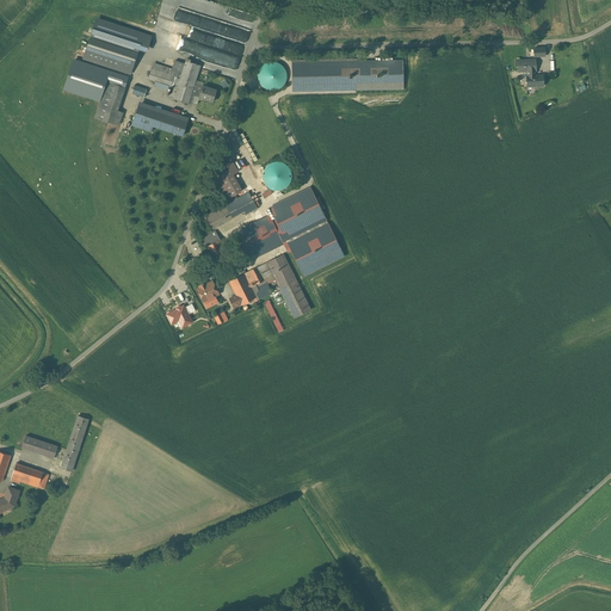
[(248,42),(251,32),(199,17),(198,20),(199,22),(198,24),(192,22),(191,25),(248,42)]
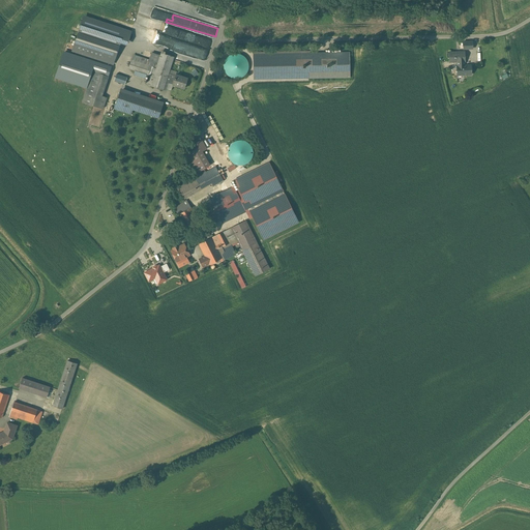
[(126,45),(130,33),(83,18),(72,51),(113,64),(120,42),(126,45)]
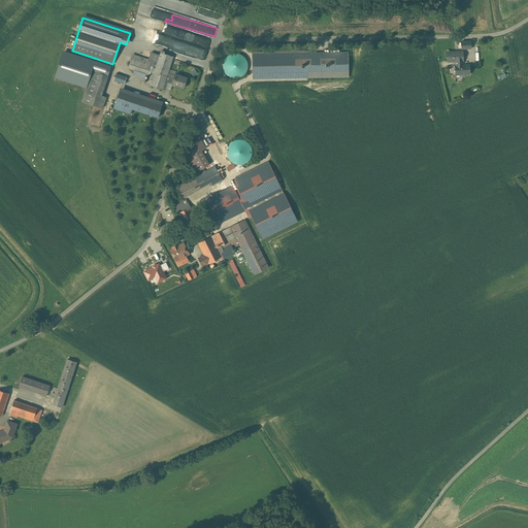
[(167,34),(164,44),(187,52),(190,41),(167,34)]
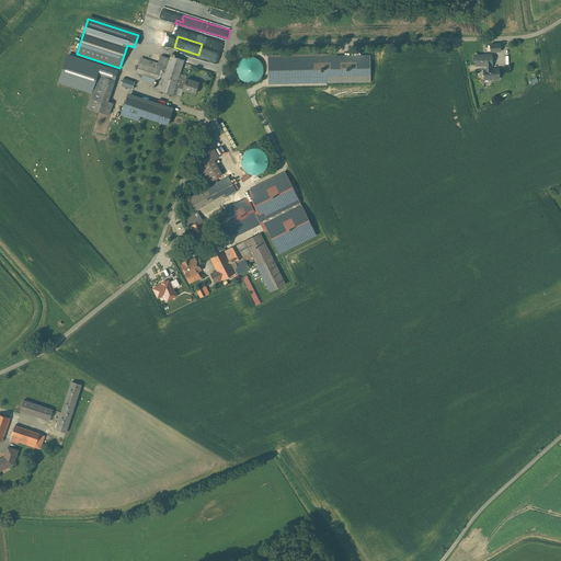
[(56,48),(45,48),(45,53),(43,53),(43,54),(45,54),(45,57),(56,57),(56,48)]
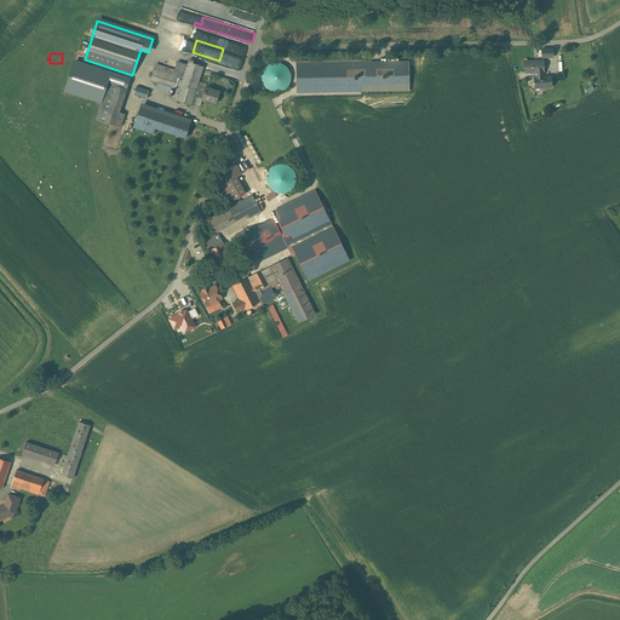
[(360,62),(360,59),(296,62),(297,92),(361,91),(408,90),(409,62),(360,62)]
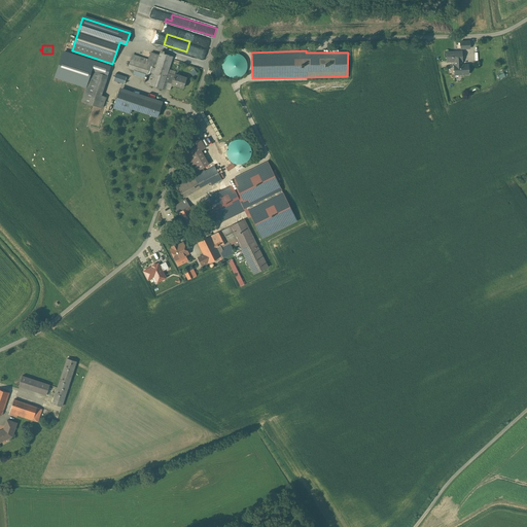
[(175,73),(175,71),(169,69),(173,57),(160,53),(160,55),(151,51),(148,60),(133,54),(128,68),(134,70),(133,74),(146,78),(145,83),(165,91),(168,83),(171,84),(175,73)]
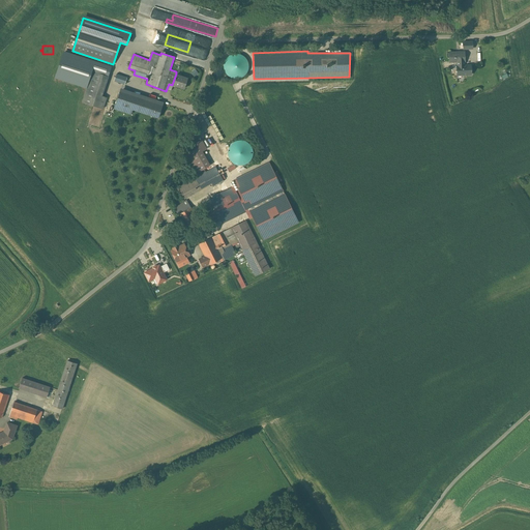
[(449,62),(458,61),(458,66),(465,65),(464,52),(449,53),(449,57),(449,62)]
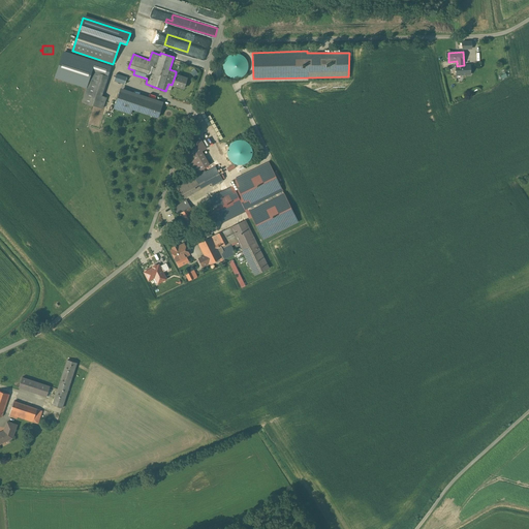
[(247,70),(248,65),(247,61),(244,57),(240,54),(236,54),(230,55),(226,57),(224,61),(223,66),(224,70),(227,74),(231,78),(236,79),(241,78),(245,74),(247,70)]
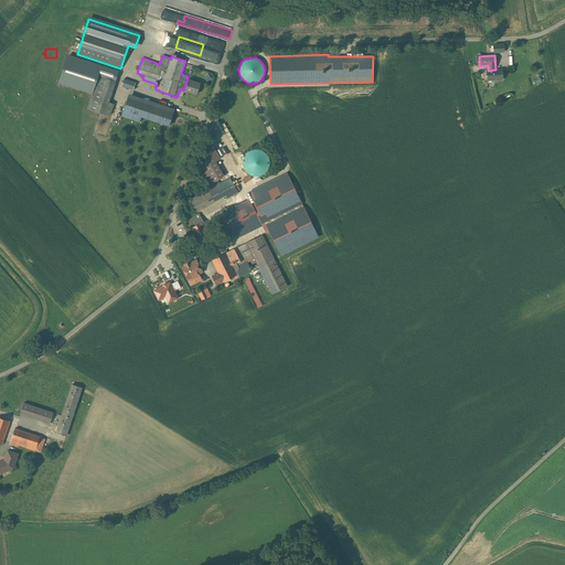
[(488,71),(487,71),(487,80),(502,80),(502,70),(496,70),(488,71)]
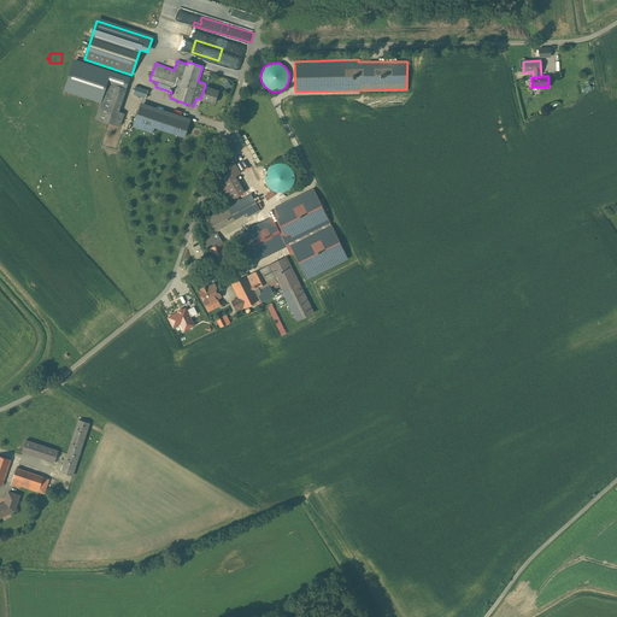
[(128,83),(110,77),(97,118),(118,125),(119,127),(124,115),(118,112),(128,83)]
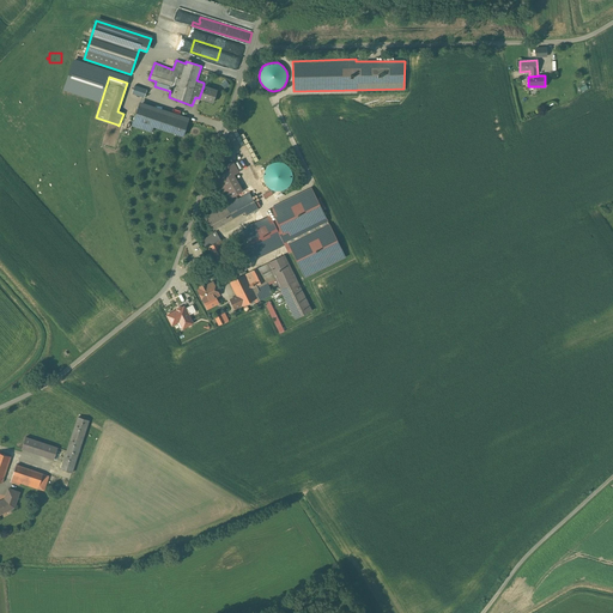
[(204,85),(199,98),(213,102),(218,90),(204,85)]
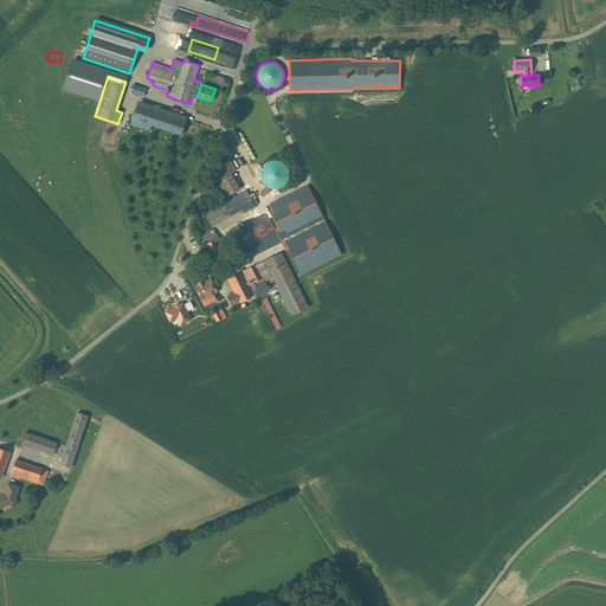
[(186,118),(137,102),(130,123),(131,124),(150,130),(152,126),(181,135),(186,118)]
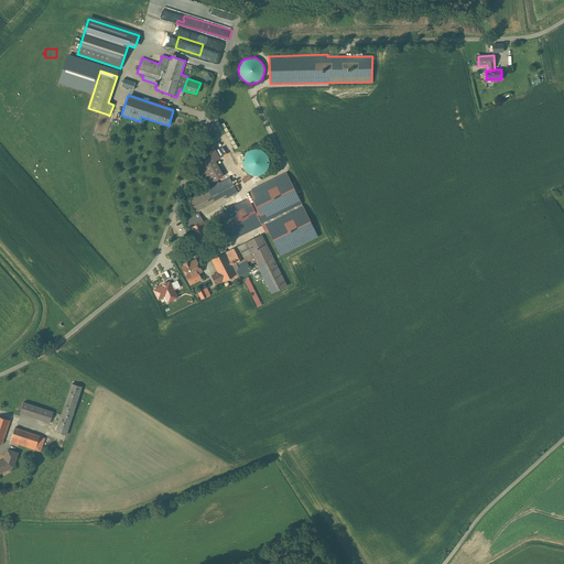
[(219,159),(214,149),(205,154),(207,159),(197,164),(210,187),(188,199),(195,212),(225,195),(227,198),(238,193),(237,191),(239,190),(237,185),(235,186),(229,177),(218,183),(216,180),(223,176),(215,161),(219,159)]
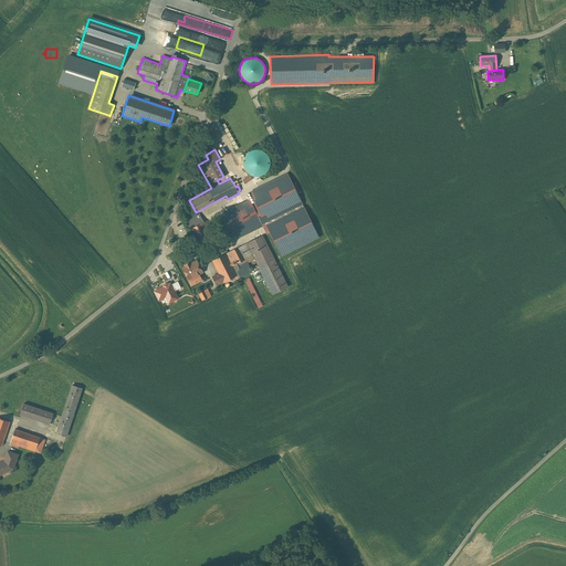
[(269,167),(270,163),(269,157),(265,153),(261,150),(257,149),(251,150),(247,154),(244,158),(243,163),(244,168),(248,173),(252,175),(257,176),(262,175),(266,171),(269,167)]
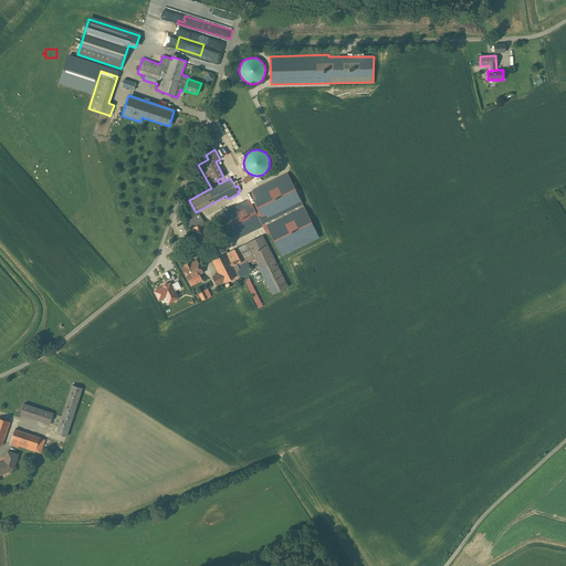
[(287,174),(250,192),(255,203),(252,205),(262,224),(263,223),(264,224),(265,226),(266,226),(281,255),(318,237),(287,174)]
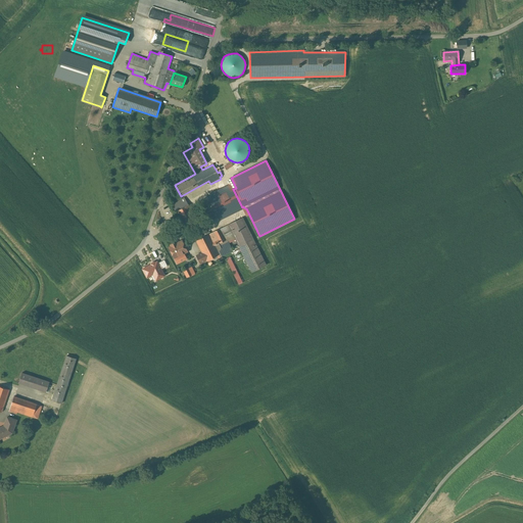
[(231,184),(207,196),(219,220),(244,207),(243,206),(242,207),(233,189),(231,184)]
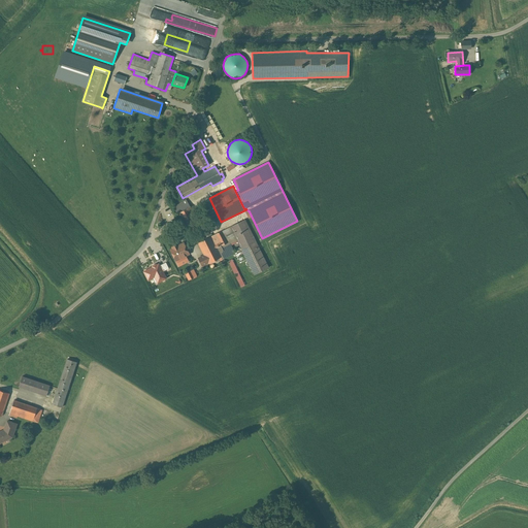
[(177,213),(190,206),(186,200),(174,206),(177,213)]
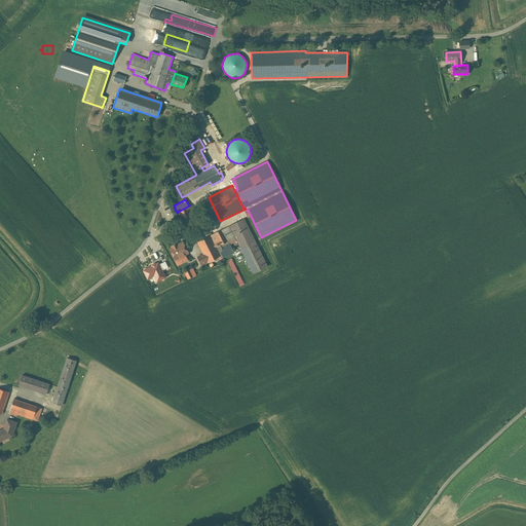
[(189,205),(177,213),(188,232),(200,226),(189,205)]
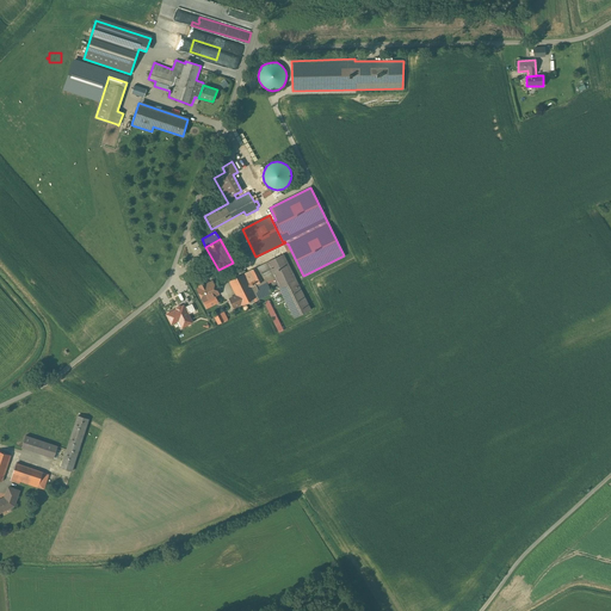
[(310,310),(283,254),(246,272),(245,270),(240,272),(241,275),(236,277),(234,272),(227,276),(236,295),(229,298),(234,308),(241,304),(251,300),(252,303),(272,294),(266,282),(275,277),(295,318),(310,310)]
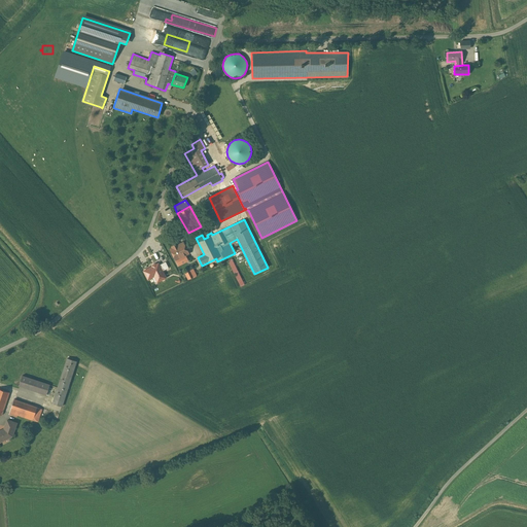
[(188,253),(185,248),(181,250),(178,245),(177,244),(171,247),(172,248),(170,249),(175,259),(184,255),(188,253)]
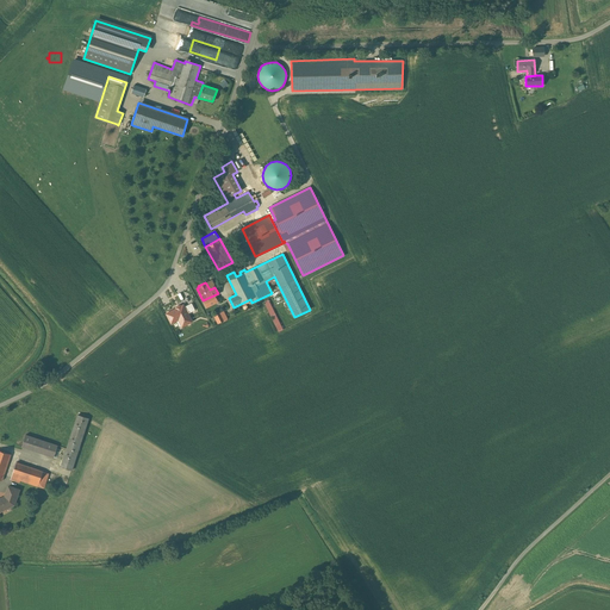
[(213,296),(203,300),(206,307),(217,302),(213,296)]
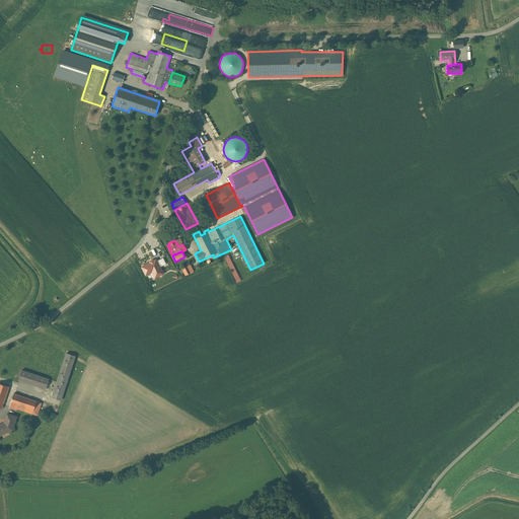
[(228,254),(224,256),(225,258),(236,283),(241,281),(228,254)]
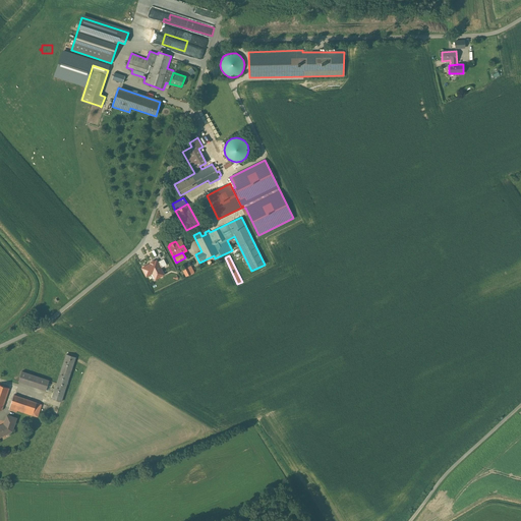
[(190,267),(183,270),(186,276),(193,272),(190,267)]
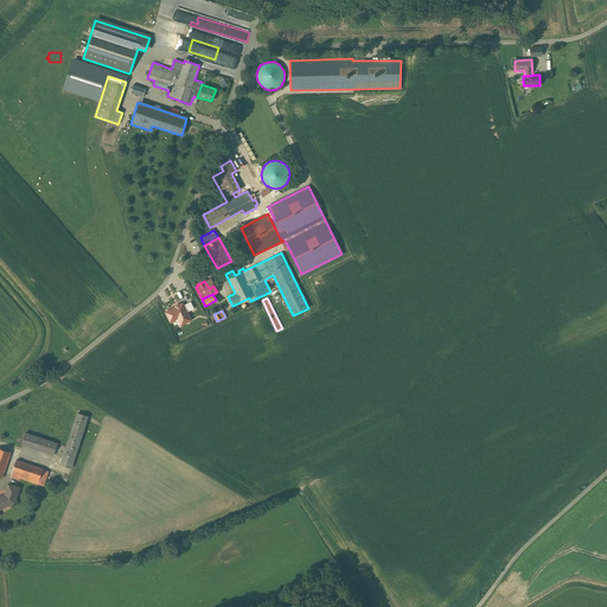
[(88,417),(77,414),(66,447),(61,466),(71,468),(88,417)]
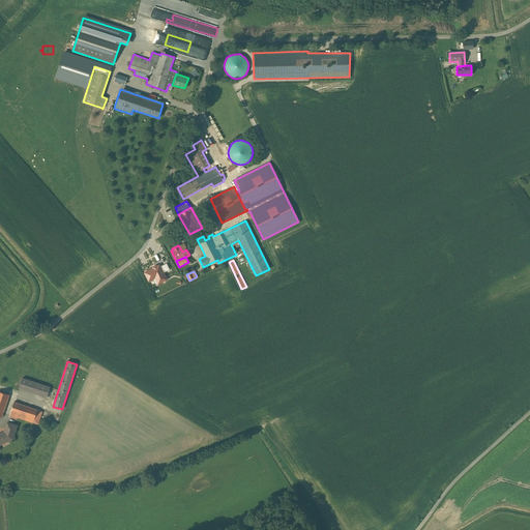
[(50,387),(22,378),(19,388),(47,398),(50,387)]
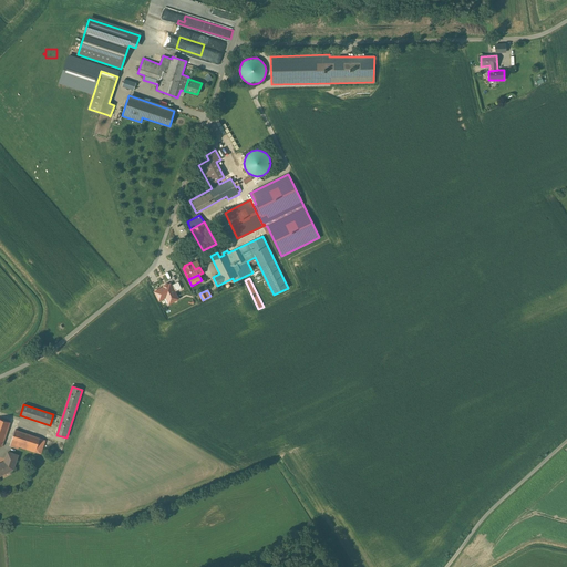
[(0,445),(1,446),(9,423),(0,420),(0,445)]
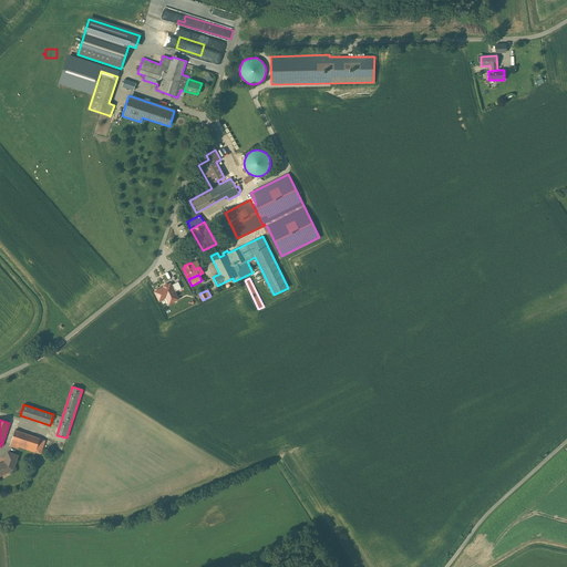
[(44,441),(14,431),(9,445),(19,449),(20,446),(40,453),(44,441)]
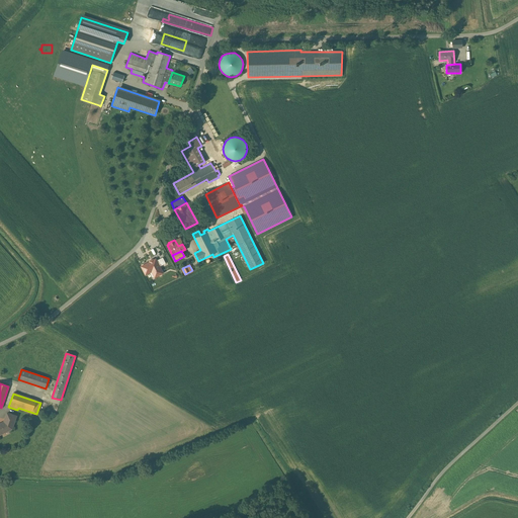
[(12,429),(16,416),(7,413),(4,422),(0,423),(0,434),(1,434),(6,432),(6,431),(12,429)]
